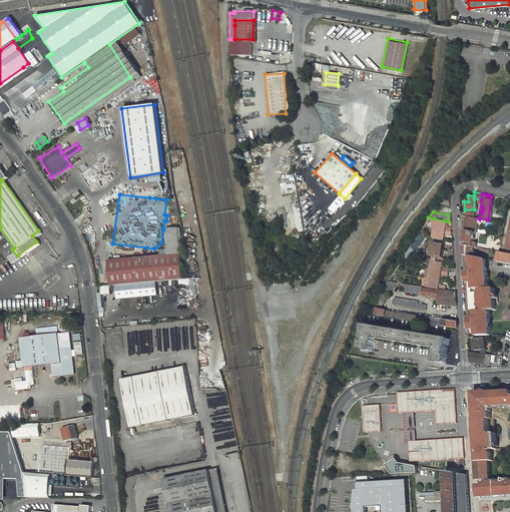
[(444,220),(434,218),(432,228),(442,230),(448,231),(449,227),(443,226),(444,220)]
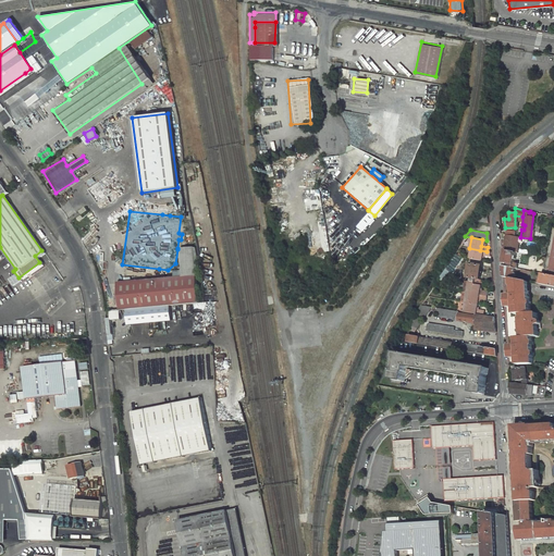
[(167,279),(158,278),(127,280),(127,275),(122,276),(122,281),(114,282),(118,308),(125,307),(147,306),(169,304),(196,301),(194,274),(196,273),(195,257),(193,246),(177,248),(177,249),(180,269),(181,275),(180,280),(171,279),(167,279)]
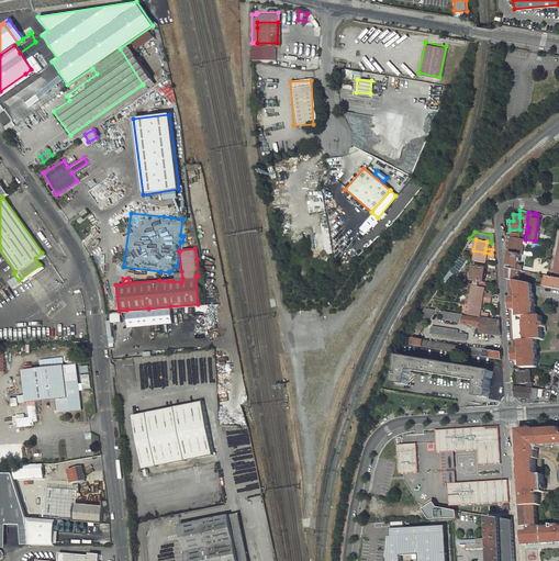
[(471,260),(483,262),(484,257),(491,258),(492,254),(491,254),(484,253),(473,250),(471,260)]
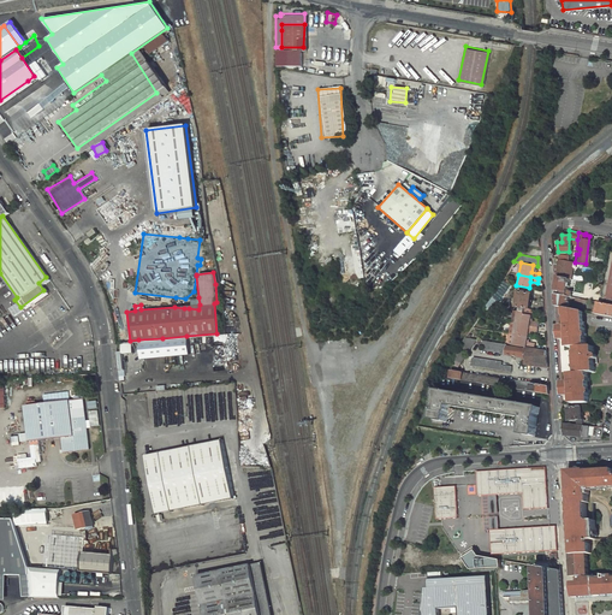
[(566,287),(568,283),(566,283),(566,278),(551,276),(552,282),(556,283),(553,294),(564,296),(565,287),(566,287)]
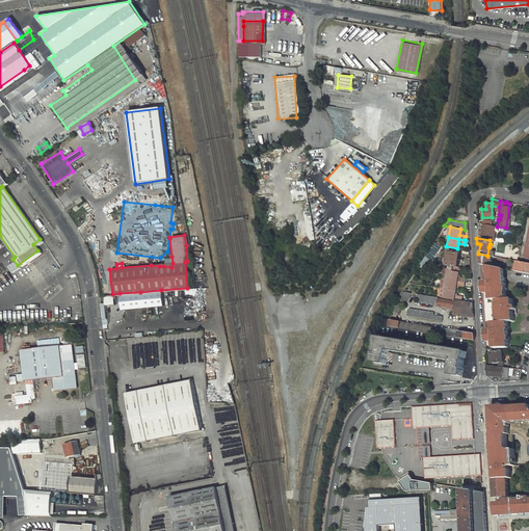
[(455,266),(457,254),(447,250),(444,264),(447,265),(447,268),(451,269),(451,266),(453,266),(455,266)]
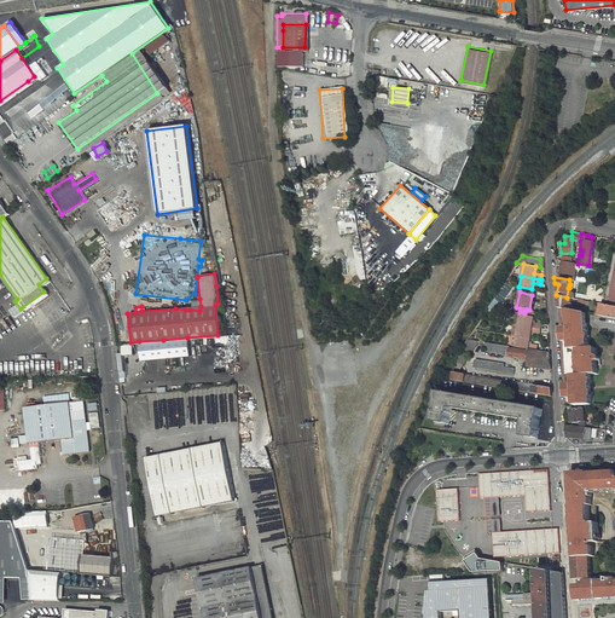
[(567,298),(556,295),(555,295),(556,307),(566,309),(568,310),(570,298),(567,298)]
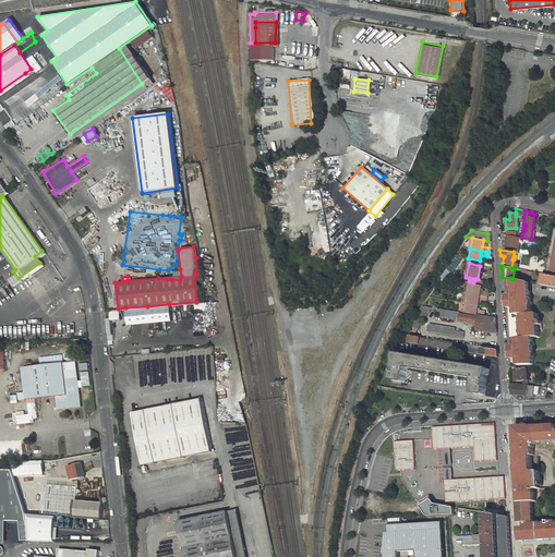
[(450,271),(445,268),(437,279),(444,282),(450,271)]
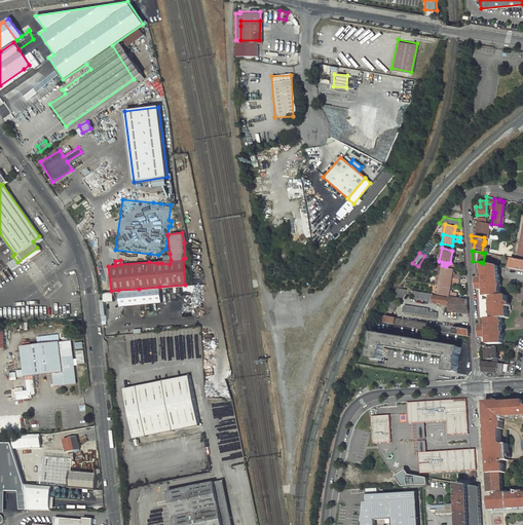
[(149,262),(157,263),(158,255),(150,254),(149,262)]
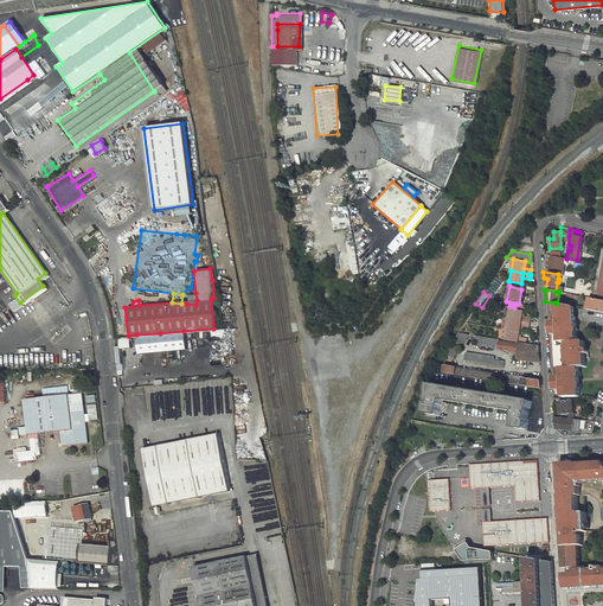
[(186,295),(186,304),(196,305),(197,300),(196,293),(186,295)]
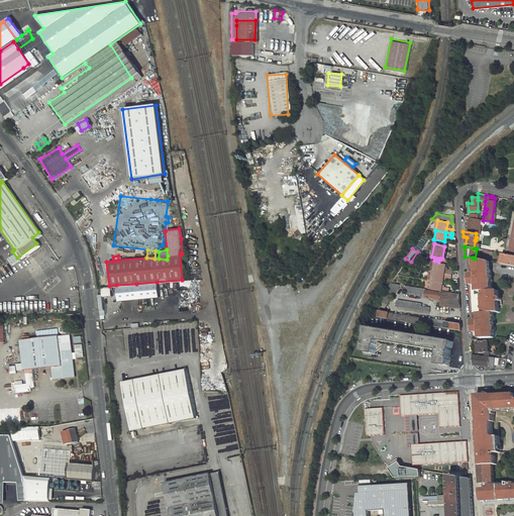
[(513,255),(501,253),(500,253),(499,258),(497,258),(496,263),(513,266),(513,264),(513,255)]
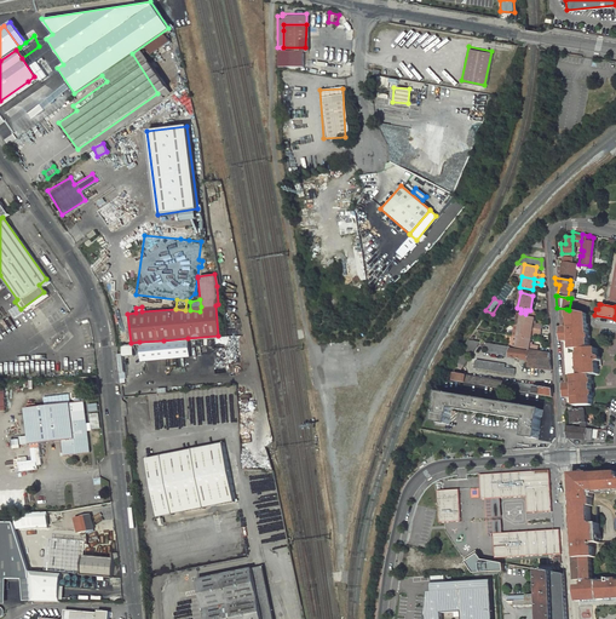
[(588,380),(588,374),(596,374),(596,366),(594,361),(596,361),(597,361),(597,360),(598,360),(598,359),(597,357),(596,356),(594,356),(594,348),(586,349),(586,338),(586,334),(585,319),(585,313),(569,310),(566,309),(568,316),(568,327),(558,327),(559,337),(563,337),(563,340),(569,340),(569,349),(577,349),(577,354),(577,356),(577,357),(579,366),(579,370),(579,374),(571,376),(571,384),(563,385),(563,393),(565,393),(565,397),(573,397),(573,406),(586,406),(589,406),(589,396),(588,394),(588,391),(588,384),(588,380)]
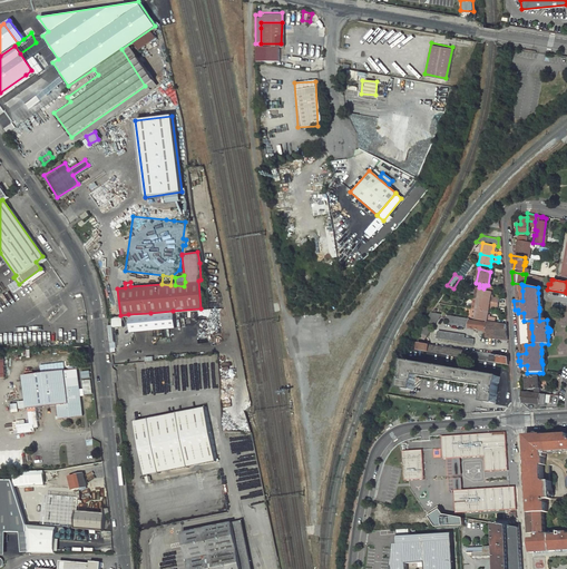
[(484,288),(479,287),(479,288),(477,288),(475,298),(495,302),(496,298),(489,297),(489,292),(487,291),(482,290),(484,288)]
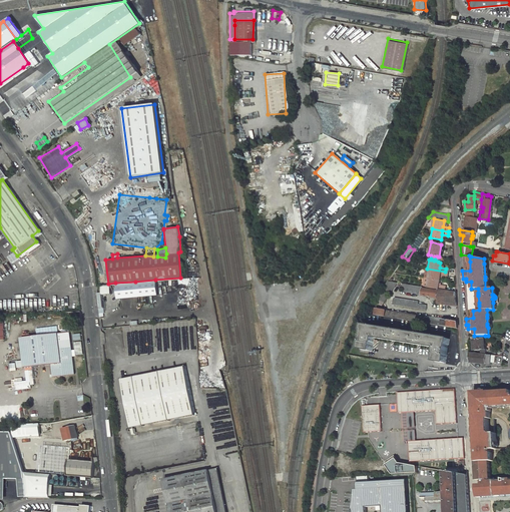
[(426,278),(437,280),(438,275),(444,276),(445,272),(427,269),(426,278)]
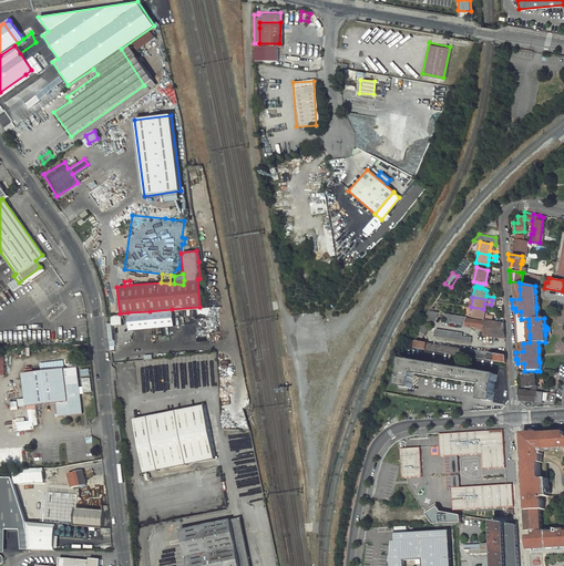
[(481,319),(489,320),(490,316),(483,314),(483,309),(471,307),(467,307),(464,316),(481,319)]
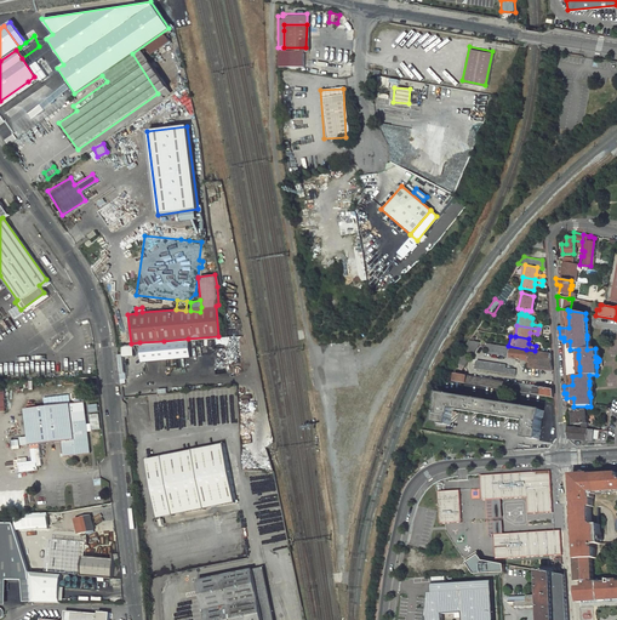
[(164,360),(188,360),(188,346),(188,339),(164,341),(164,346),(164,360)]
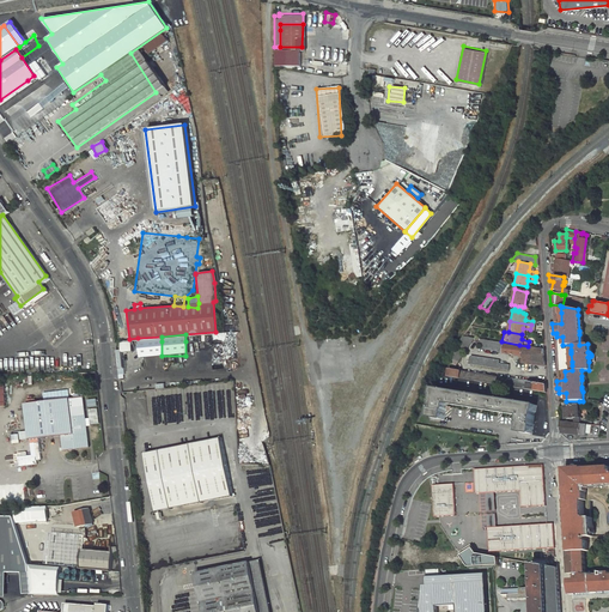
[(454,364),(468,341),(469,341),(472,337),(461,335),(444,362),(454,364)]
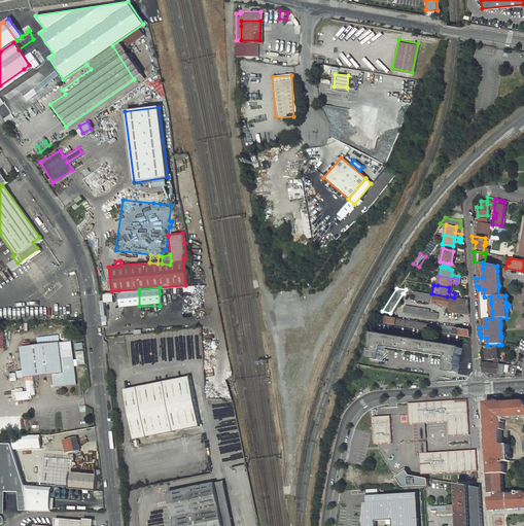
[(411,299),(425,301),(425,302),(429,302),(429,296),(430,296),(430,293),(411,290),(411,299)]
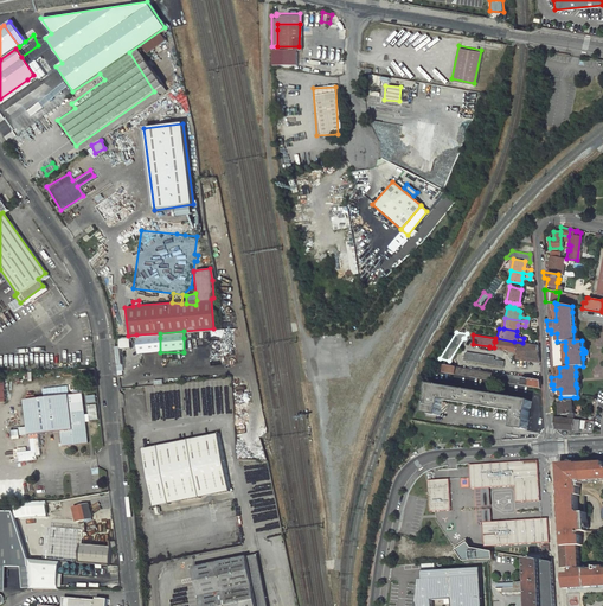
[(136,338),(136,352),(160,352),(160,338),(136,338)]
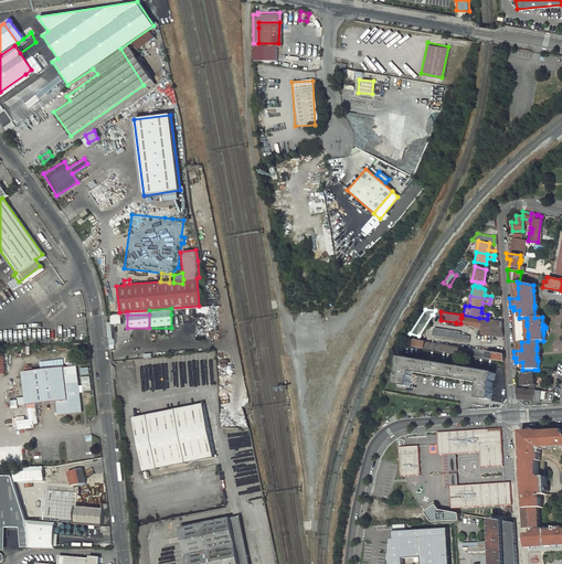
[(487,319),(479,318),(479,320),(464,317),(463,325),(479,327),(479,333),(499,336),(499,321),(487,319)]
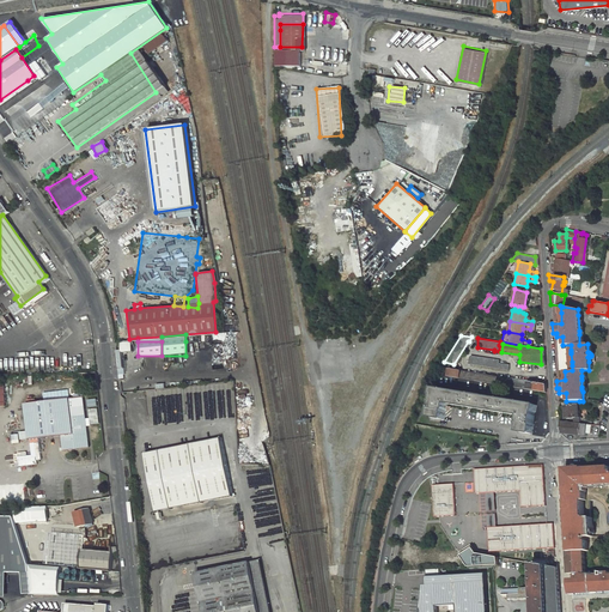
[(467,363),(505,370),(506,364),(495,362),(497,359),(468,355),(467,363)]
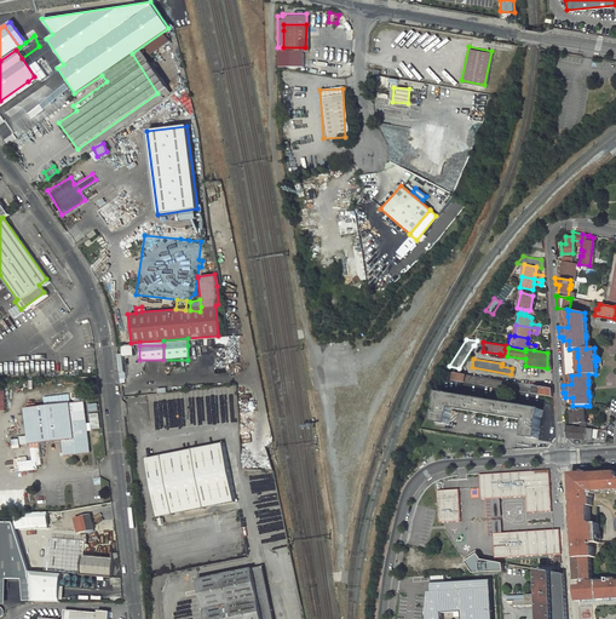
[(510,382),(454,373),(453,379),(529,393),(530,384),(511,380),(510,382)]
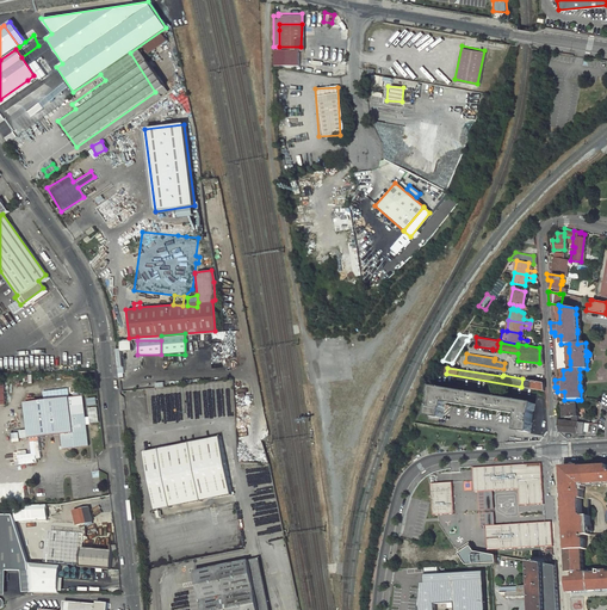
[(540,383),(524,380),(522,387),(542,389),(540,383)]
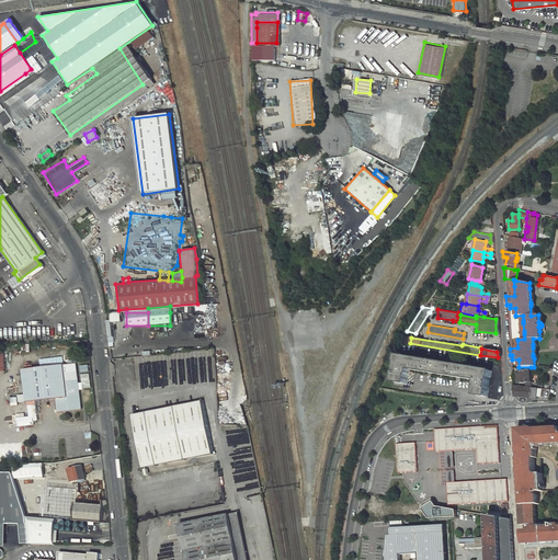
[(454,364),(432,361),(432,362),(430,362),(430,361),(425,360),(425,361),(424,361),(424,360),(397,355),(396,361),(395,372),(394,372),(391,380),(403,383),(406,375),(408,368),(474,379),(474,385),(475,386),(473,393),(485,396),(486,387),(487,376),(488,376),(489,370),(460,365),(460,367),(459,366),(459,365),(455,364),(454,366),(453,365),(454,364)]
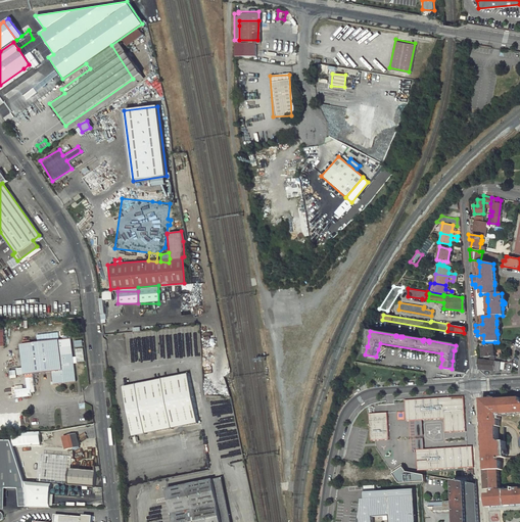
[(57,338),(19,342),(19,345),(21,366),(22,372),(22,373),(50,370),(52,383),(64,381),(64,380),(72,379),(72,375),(74,375),(71,352),(59,353),(57,338)]
